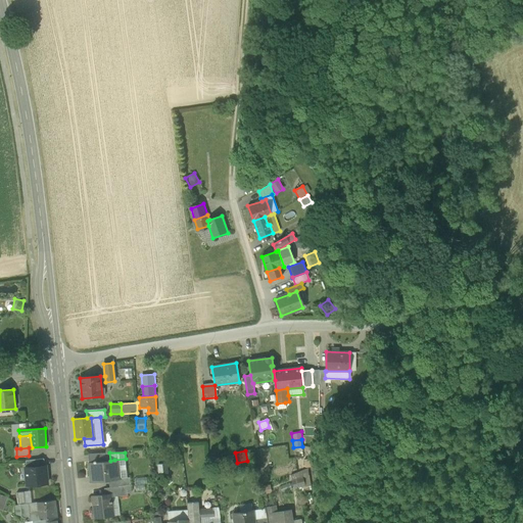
[(88,455),(89,463),(108,461),(108,454),(88,455)]
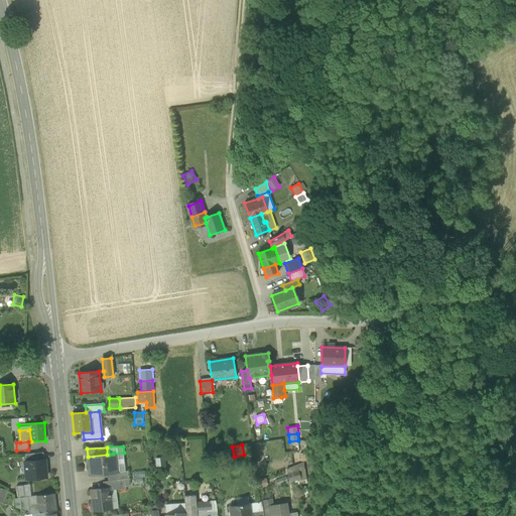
[(25,455),(26,462),(44,460),(43,453),(25,455)]
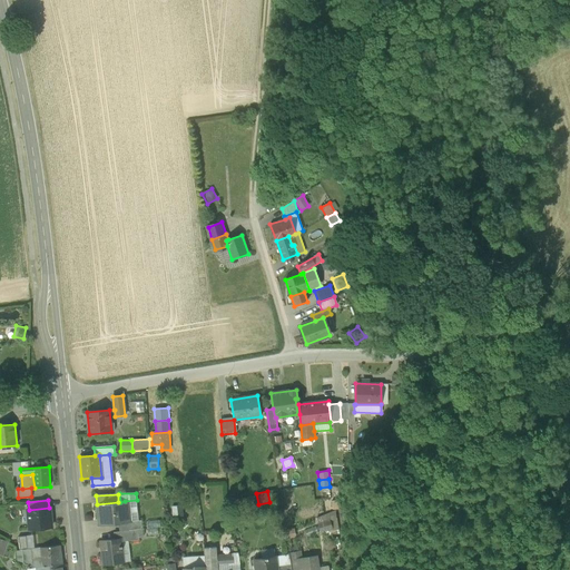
[(137,500),(125,501),(127,521),(141,520),(139,500),(137,500)]
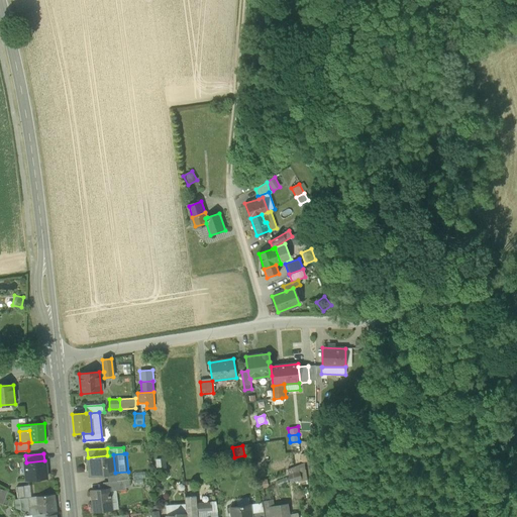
[(89,476),(89,478),(107,476),(115,475),(115,473),(113,454),(109,455),(107,455),(88,457),(87,457),(87,458),(88,458),(90,476),(89,476)]
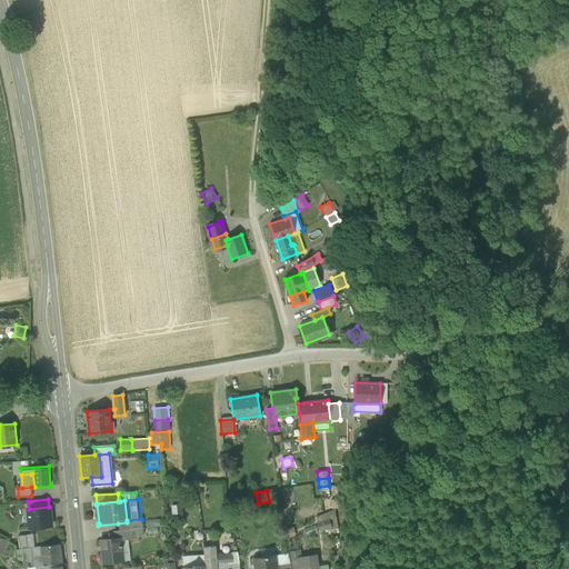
[(183,518),(181,503),(171,505),(172,519),(183,518)]
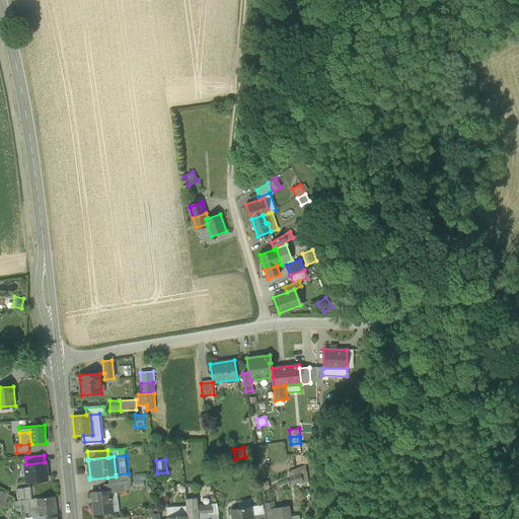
[(25,464),(26,482),(47,480),(46,462),(45,462),(26,464),(25,464)]
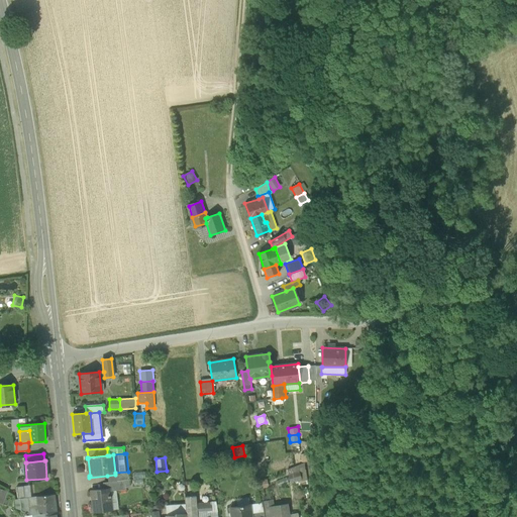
[(304,463),(298,466),(300,476),(302,485),(307,484),(304,463)]
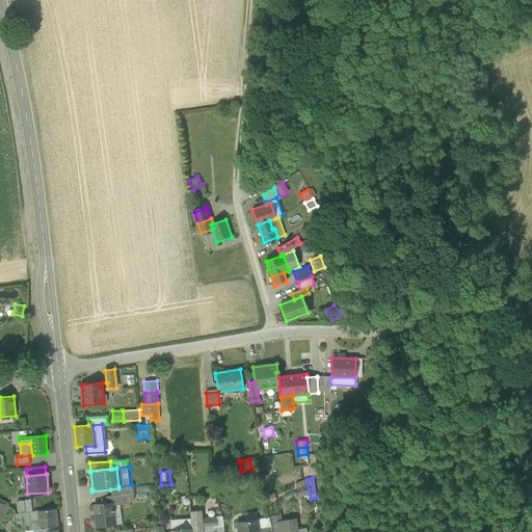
[(306,489),(309,489),(307,479),(297,482),(299,490),(306,489)]
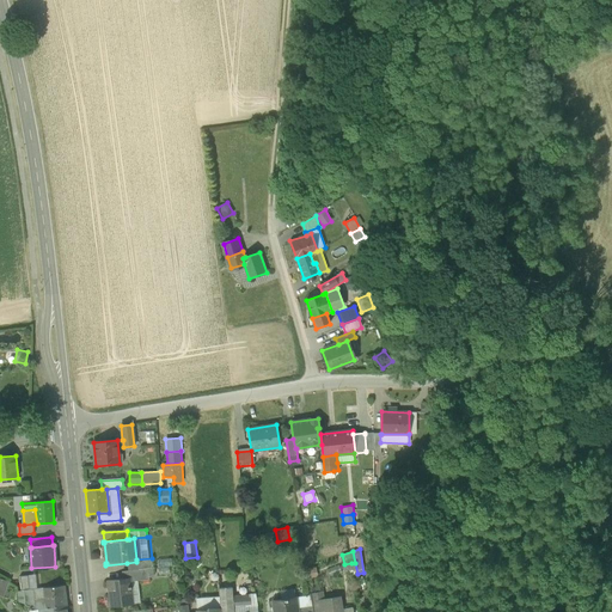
[(127,563),(128,571),(147,569),(153,568),(152,558),(136,560),(136,562),(127,563)]
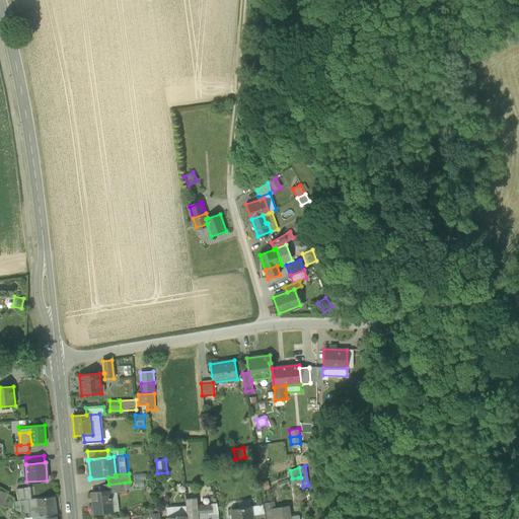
[(294,484),(295,489),(303,487),(301,477),(298,477),(299,483),(294,484)]
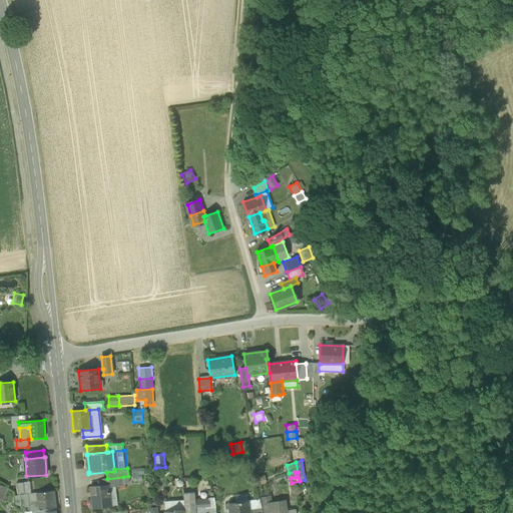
[(284,473),(274,478),(276,484),(287,480),(284,473)]
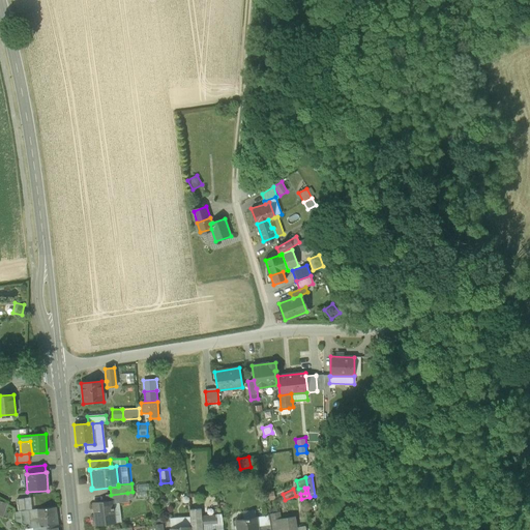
[(274,491),(265,492),(266,501),(275,500),(274,491)]
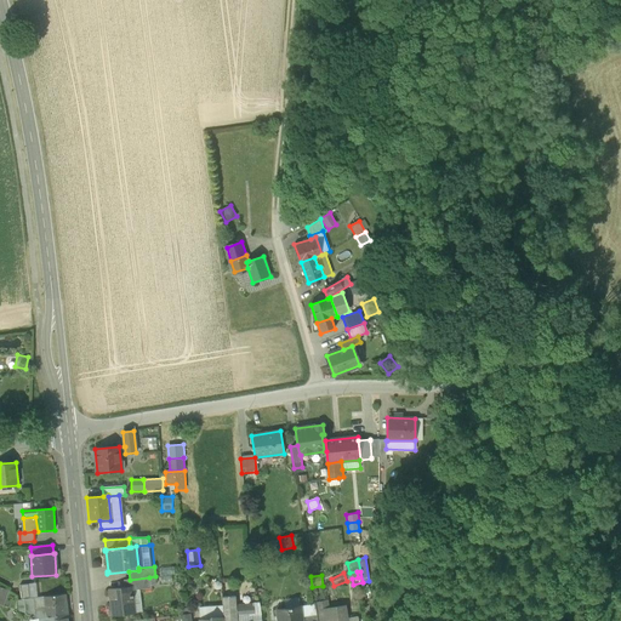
[(151,585),(149,577),(130,580),(124,580),(125,587),(131,587),(151,585)]
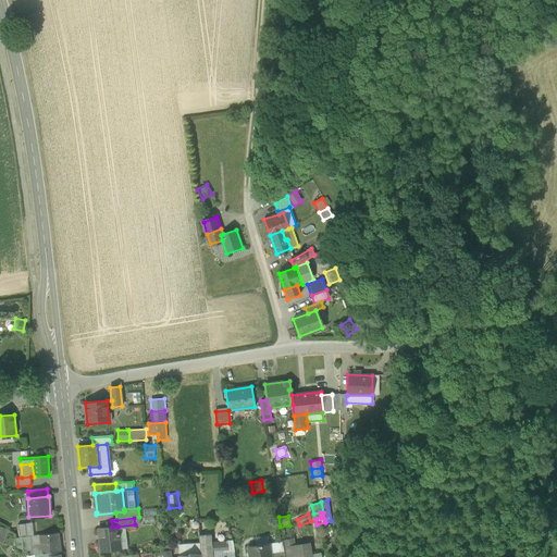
[(29,536),(27,536),(25,523),(17,524),(20,537),(22,537),(23,551),(33,554),(29,536)]
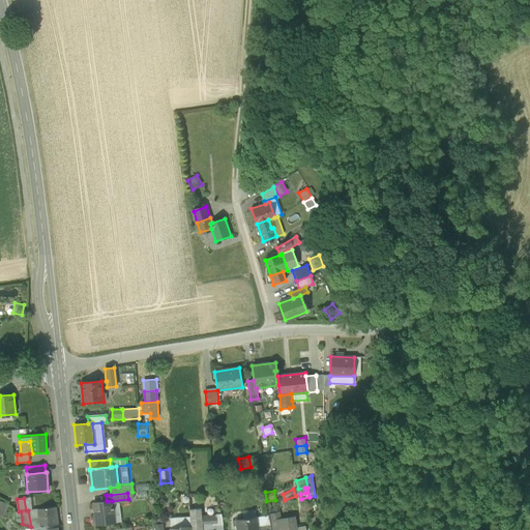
[(93,503),(96,525),(115,523),(113,503),(112,501),(107,501),(93,503)]
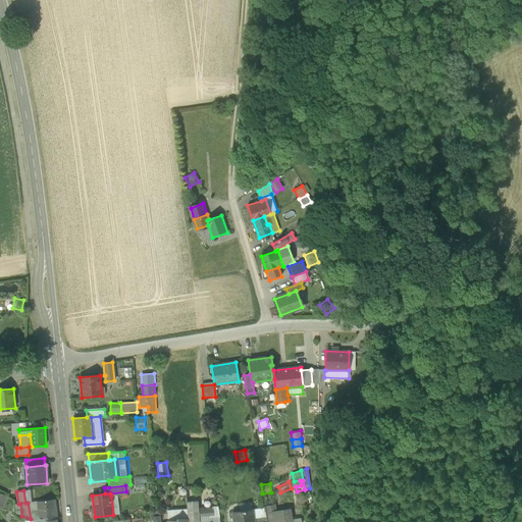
[(117,496),(111,496),(113,515),(120,515),(117,496)]
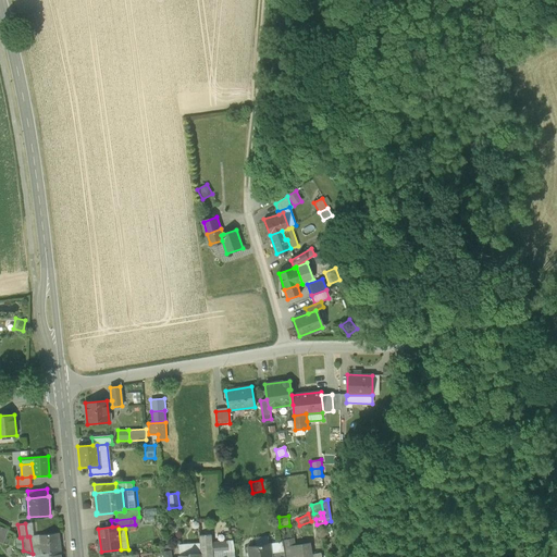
[(33,554),(35,555),(61,552),(59,533),(34,536),(29,536),(33,554)]
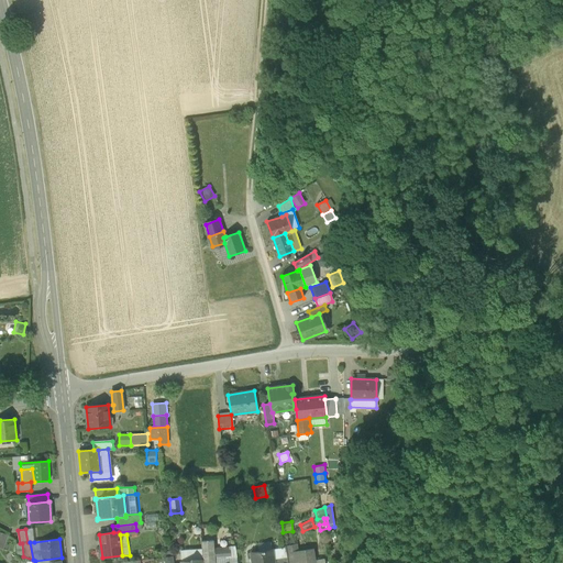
[(202,560),(202,562),(214,562),(214,559),(213,549),(213,541),(201,541),(201,549),(202,560)]
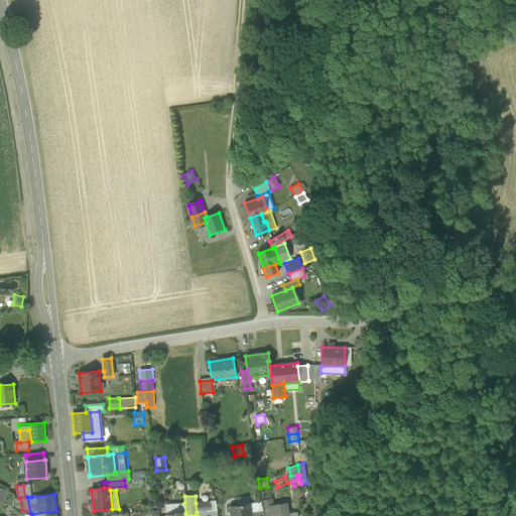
[(237,505),(249,504),(248,496),(235,498),(237,505)]
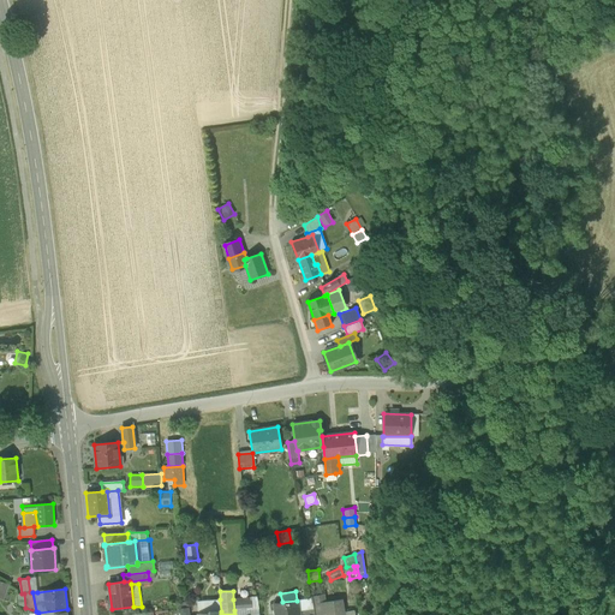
[(312,598),(314,604),(323,603),(327,603),(324,593),(311,596),(312,598)]
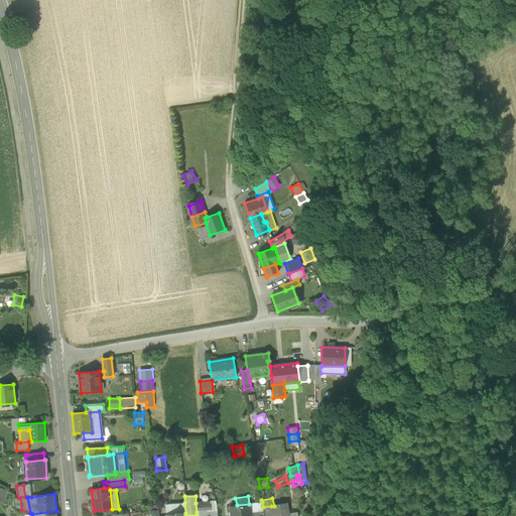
[(196,503),(197,512),(211,511),(211,502),(196,503)]
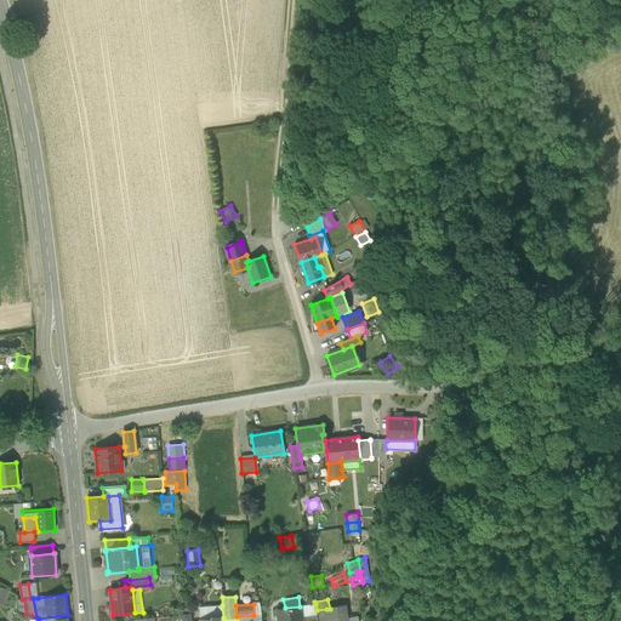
[(315,604),(300,607),(301,617),(317,615),(317,610),(315,604)]
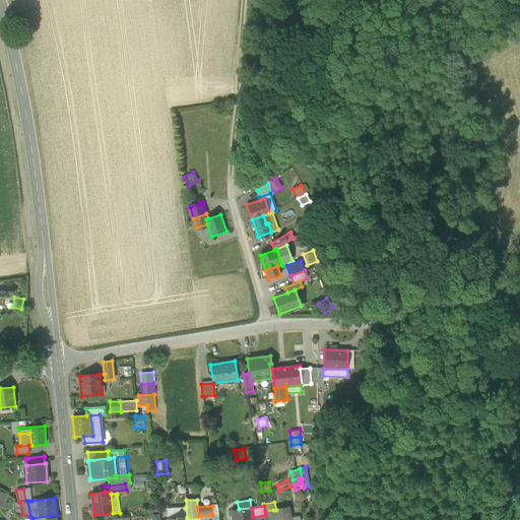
[(187,517),(186,507),(168,508),(168,518),(176,518),(177,515),(187,517)]
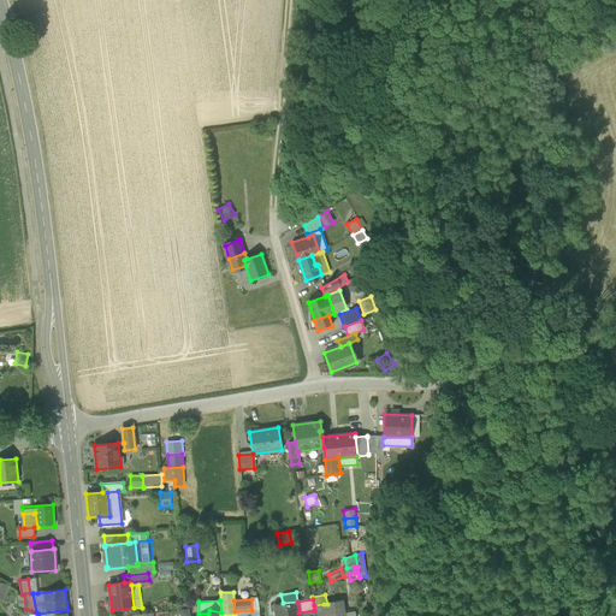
[(277,615),(276,615),(298,615),(298,612),(297,602),(283,603),(274,604),(274,605),(278,605),(279,615),(277,615)]
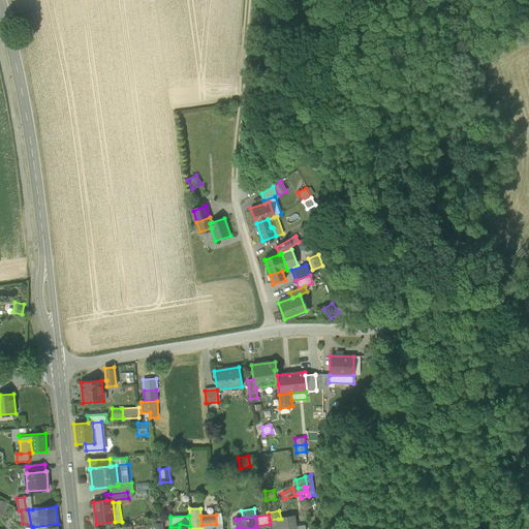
[(281,528),(280,528),(296,528),(296,526),(293,517),(281,519),(278,519),(279,528),(281,528)]
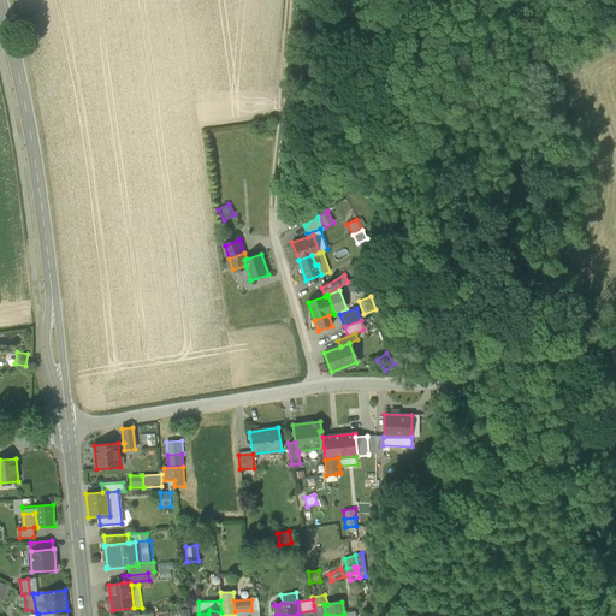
[(314,605),(314,610),(314,615),(324,615),(325,615),(324,604),(314,605)]
